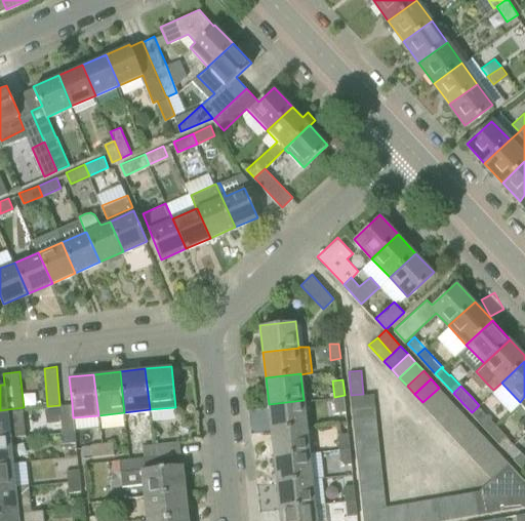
[(422,402),(430,411),(446,396),(439,388),(422,402)]
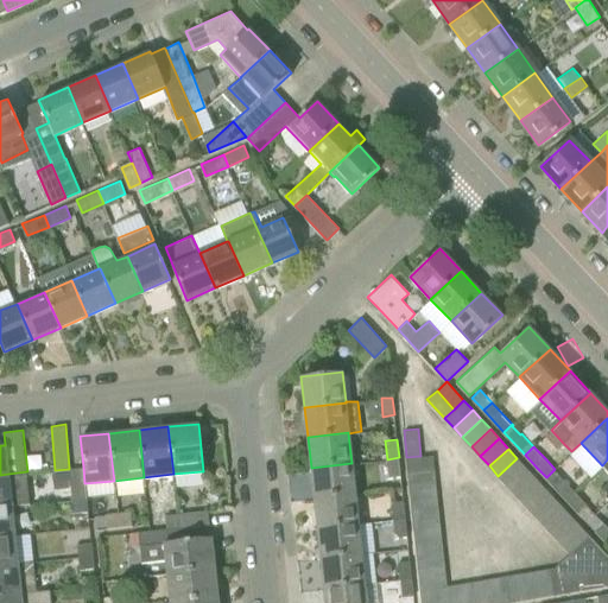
[(420,456),(406,457),(409,470),(435,468),(434,455),(420,456)]
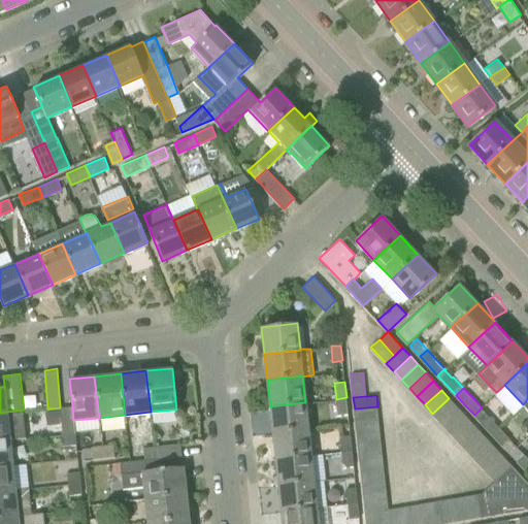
[(348,413),(347,397),(336,399),(337,414),(348,413)]
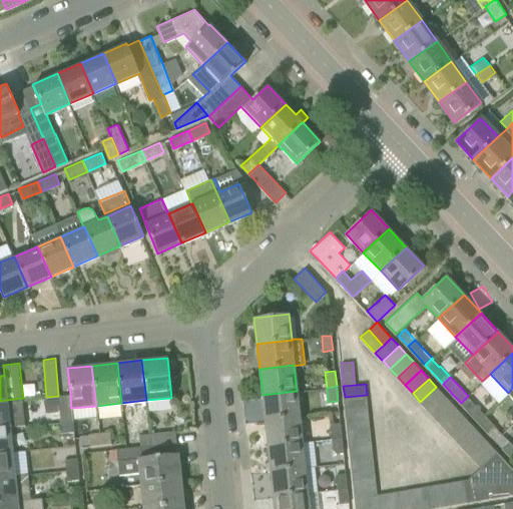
[(420,402),(428,410),(444,395),(436,387),(420,402)]
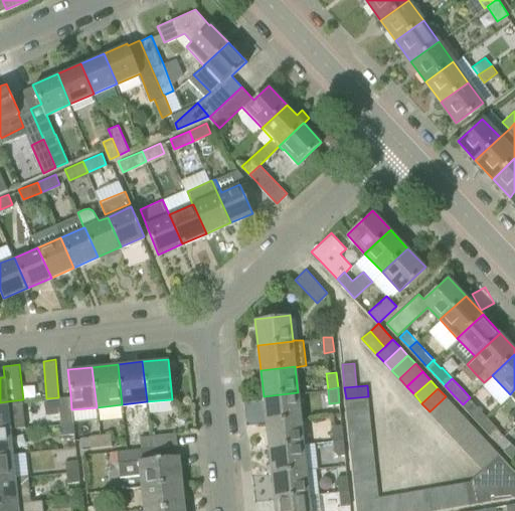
[(266,421),(301,417),(298,392),(264,396),(266,421)]
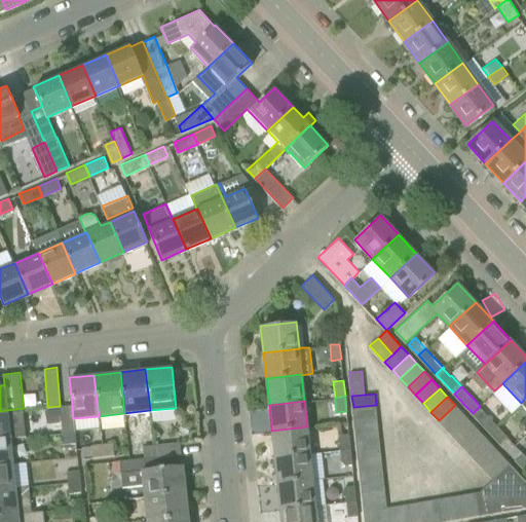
[(60,406),(63,431),(74,430),(73,418),(72,404),(60,405),(60,406)]
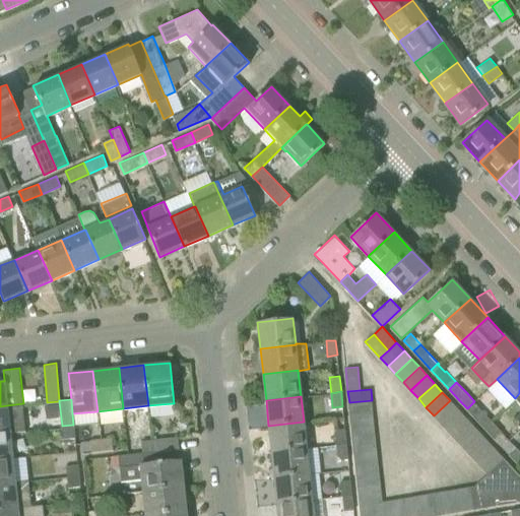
[(350,413),(373,411),(372,400),(349,402),(350,413)]
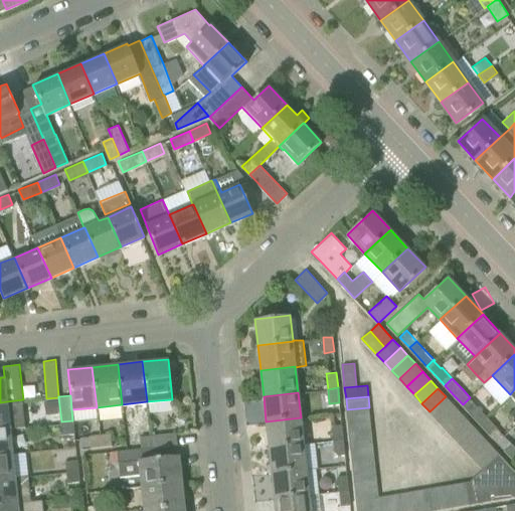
[(430,411),(437,419),(453,404),(446,396),(430,411)]
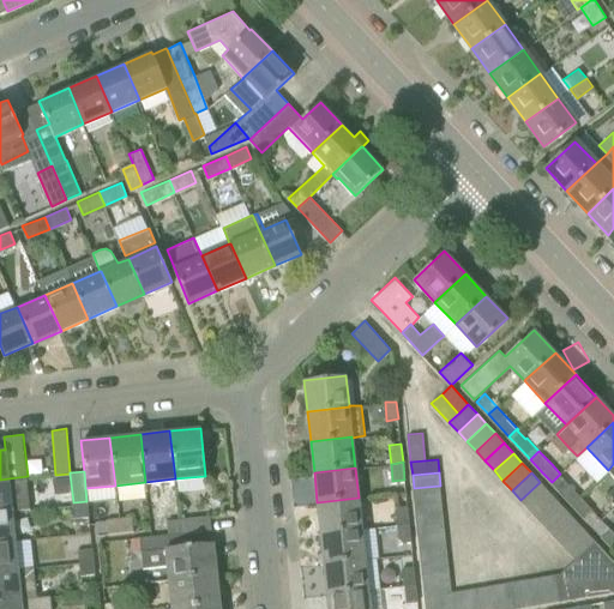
[(569,482),(560,474),(552,482),(571,504),(581,495),(569,482)]
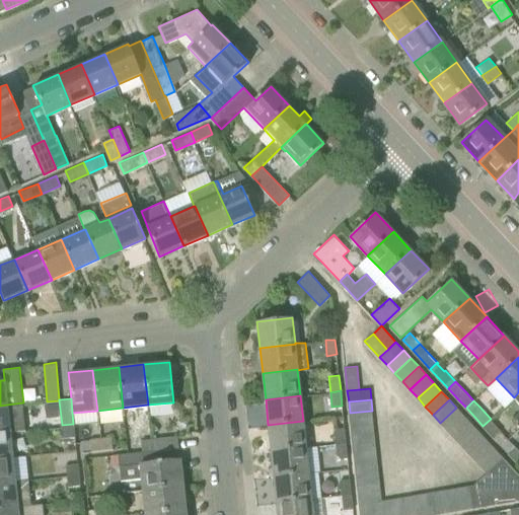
[(56,419),(55,403),(43,405),(44,420),(56,419)]
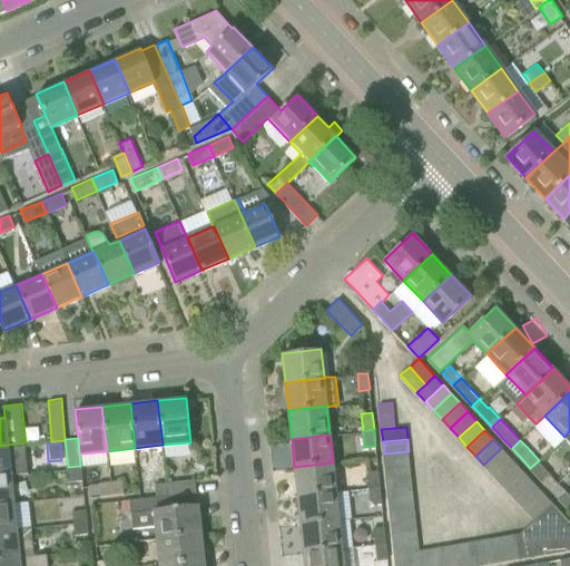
[(0,472),(10,472),(8,445),(0,446),(0,472)]
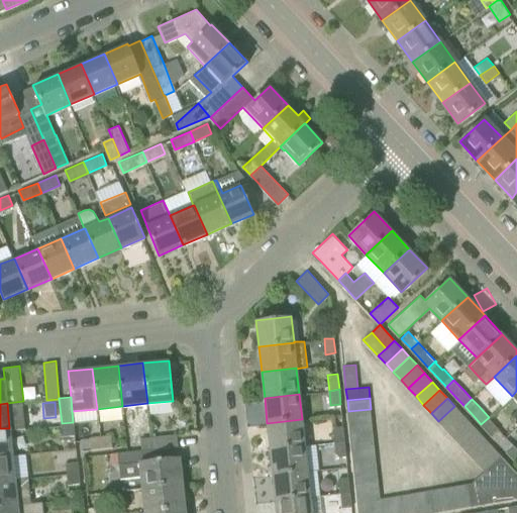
[(438,421),(446,429),(462,414),(454,406),(438,421)]
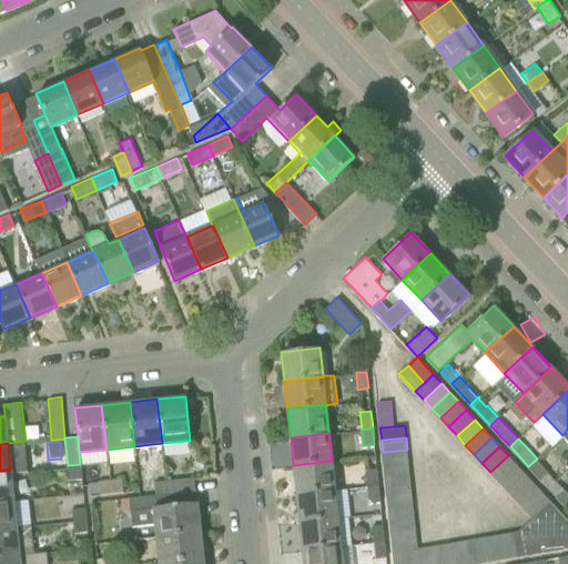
[(383,452),(384,464),(408,461),(407,450),(383,452)]
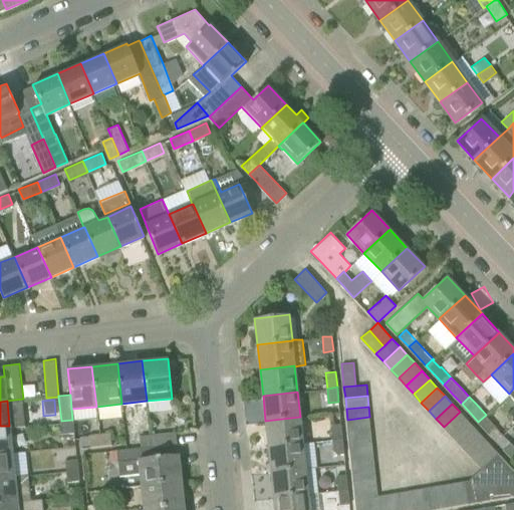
[(444,427),(451,435),(467,420),(460,412),(444,427)]
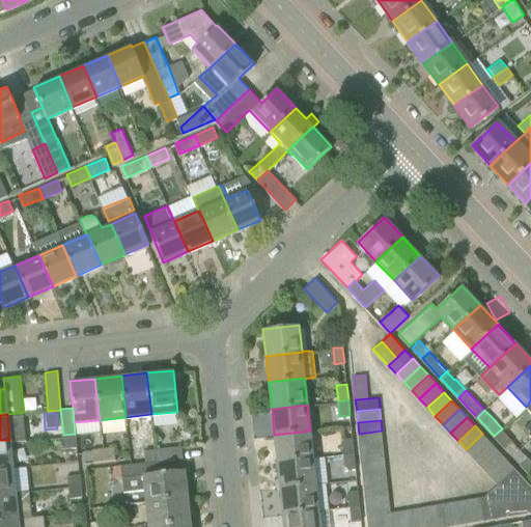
[(520,448),(502,428),(494,436),(512,454),(520,448)]
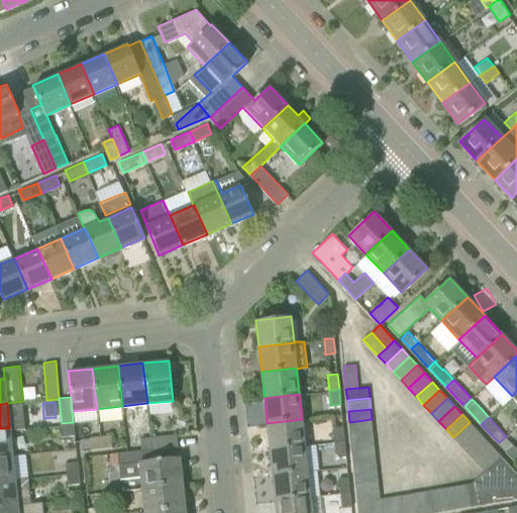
[(270,448),(305,444),(302,419),(267,423),(270,448)]
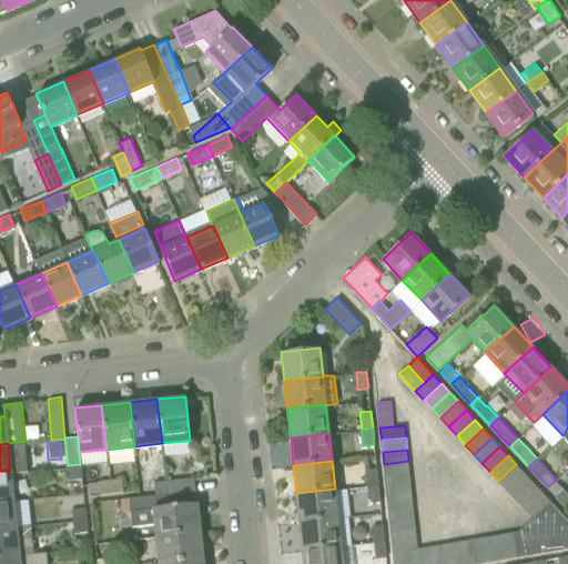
[(385,476),(411,473),(408,461),(384,464),(385,476)]
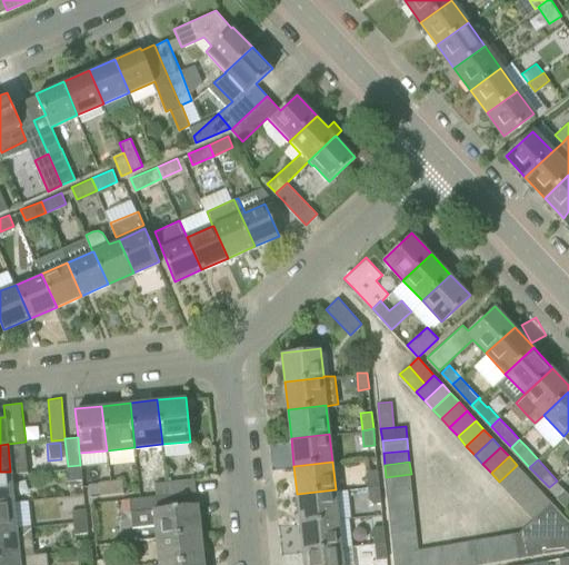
[(80,465),(68,466),(71,487),(82,486),(80,465)]
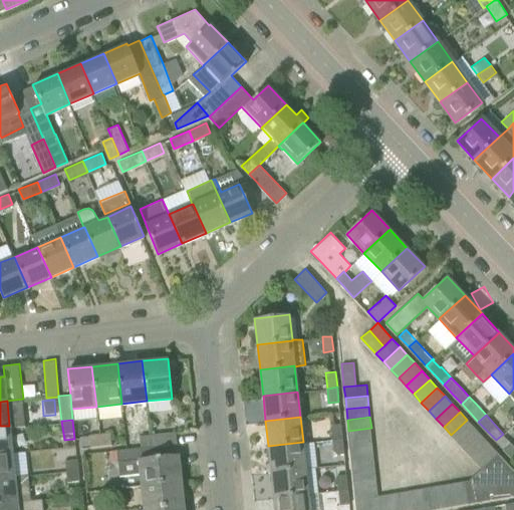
[(451,435),(459,443),(475,428),(467,420),(451,435)]
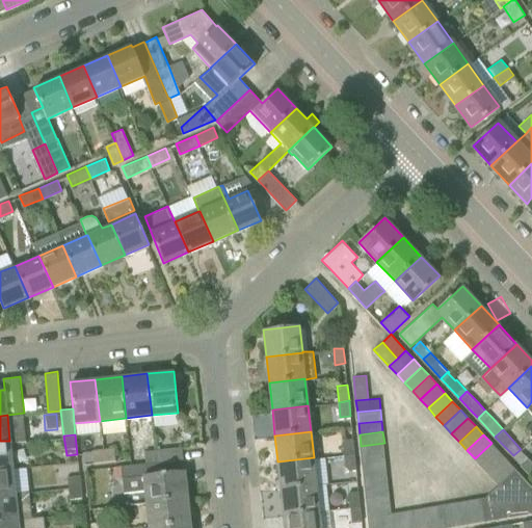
[(344,454),(354,453),(353,438),(343,439),(344,454)]
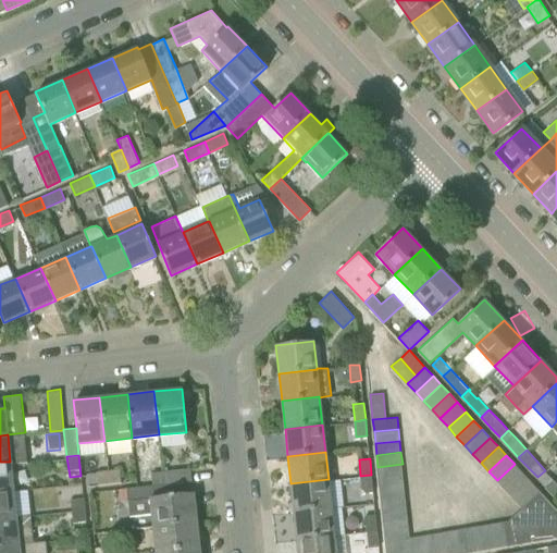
[(0,489),(13,489),(10,462),(0,462),(0,489)]
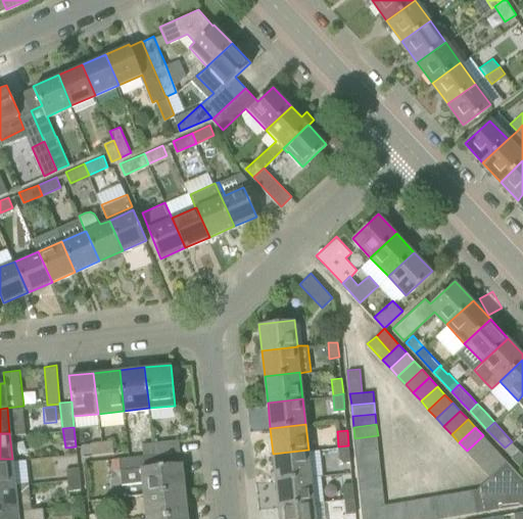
[(355,450),(379,446),(378,435),(354,438),(355,450)]
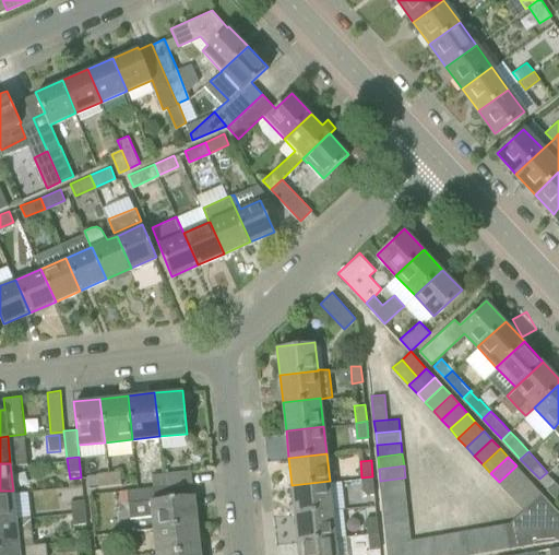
[(499,482),(507,491),(524,474),(516,465),(499,482)]
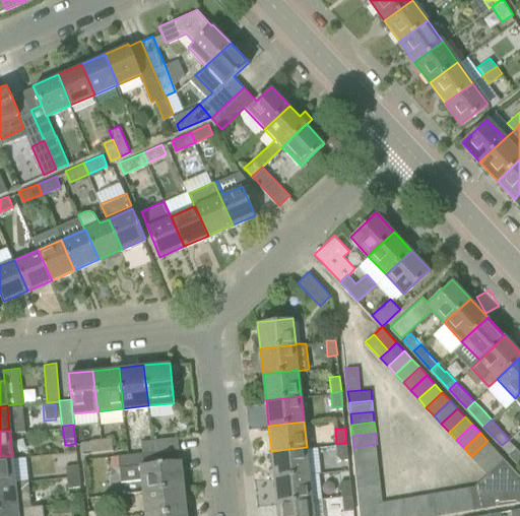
[(101,438),(102,449),(113,448),(112,436),(101,438)]
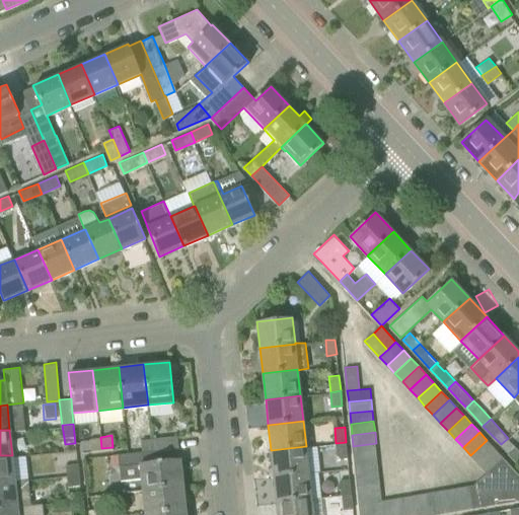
[(178,447),(177,435),(152,437),(153,449),(160,448),(160,449),(178,447)]
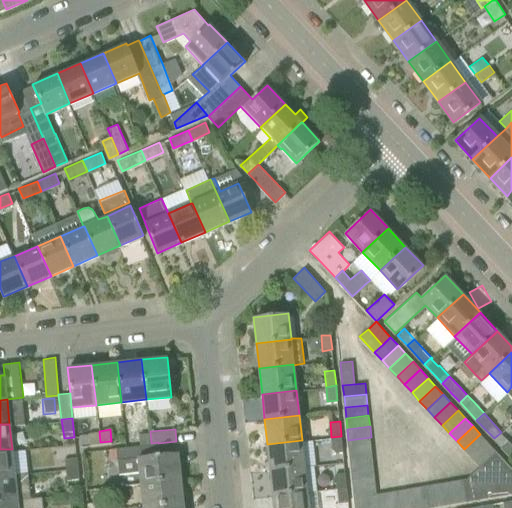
[(91,444),(100,442),(99,431),(90,431),(91,444)]
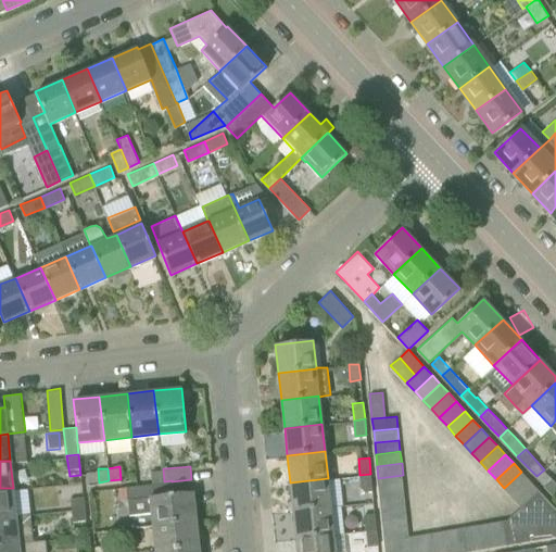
[(163,468),(151,469),(152,483),(164,481),(163,468)]
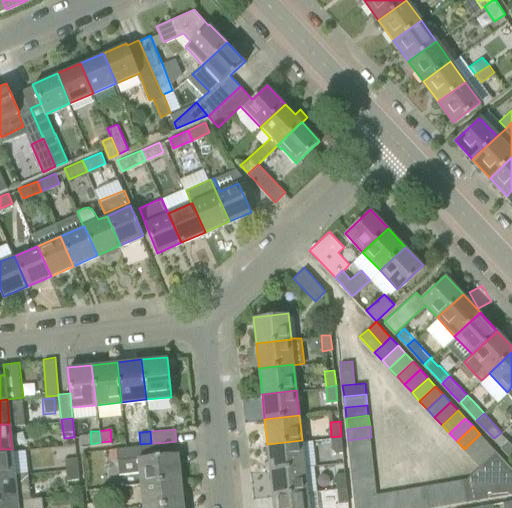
[(511,457),(511,443),(501,432),(494,438),(511,458),(511,457)]
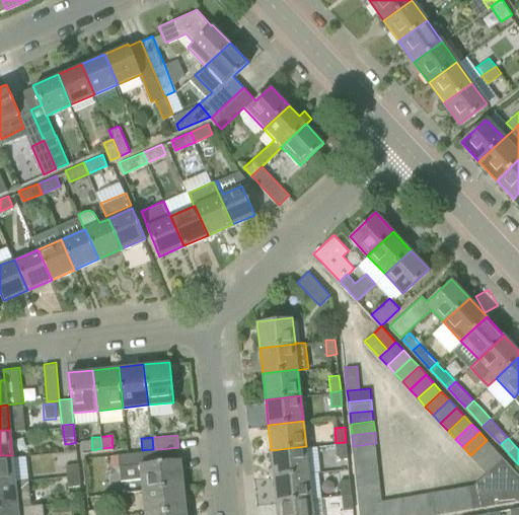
[(470,455),(478,463),(495,448),(487,440),(470,455)]
